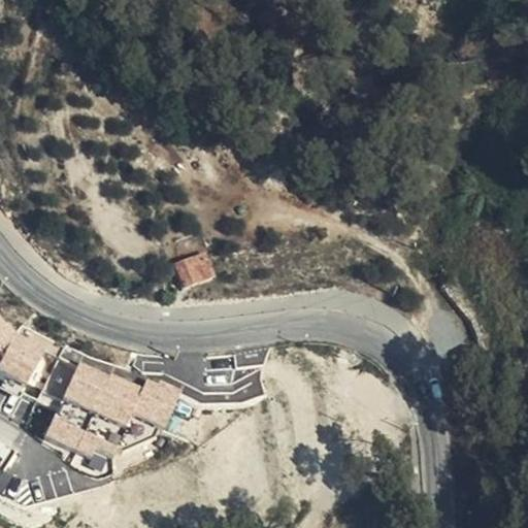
[(206,258),(178,266),(184,283),(210,275),(206,258)]
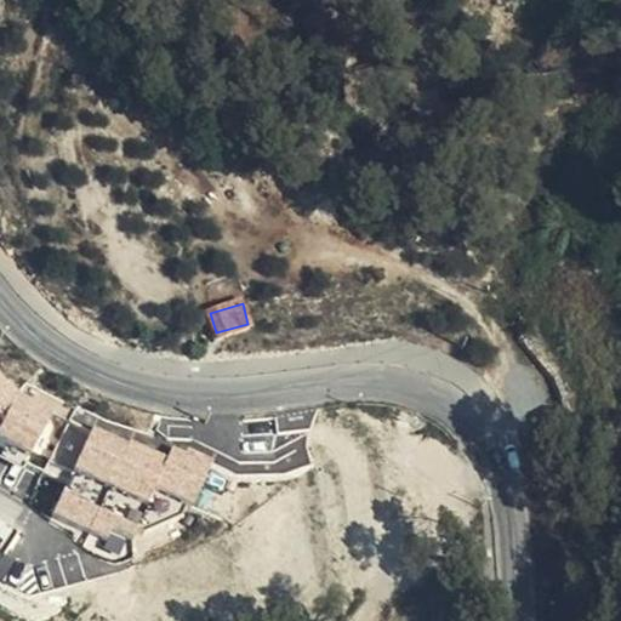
[(0,408),(22,392),(11,377),(5,382),(0,375),(0,408)]
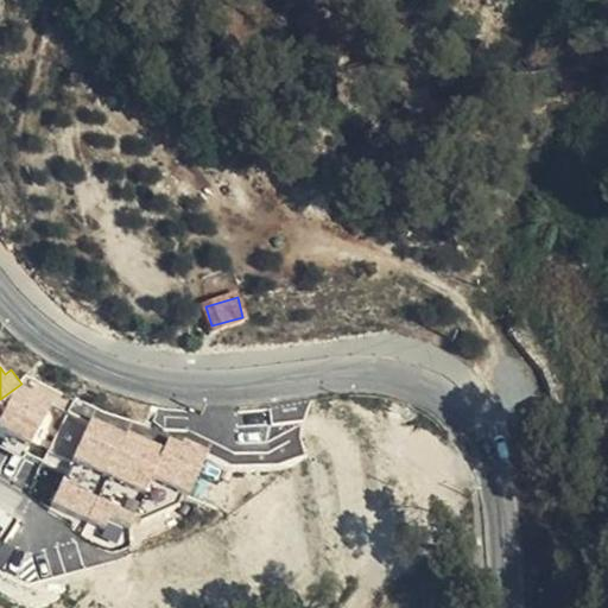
[(164,449),(92,418),(74,460),(145,491),(152,475),(164,449)]
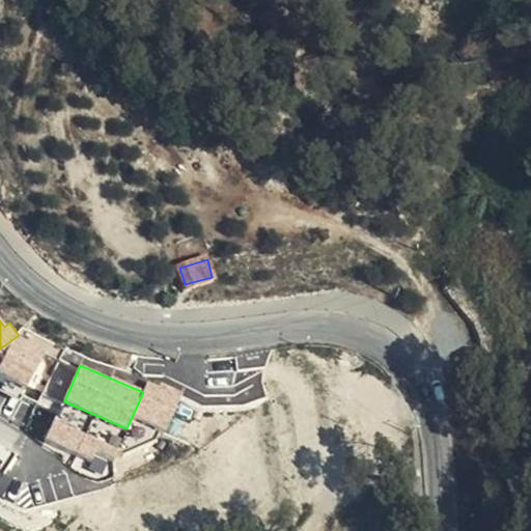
[(148,381),(143,392),(133,415),(166,429),(184,391),(162,382),(160,386),(148,381)]
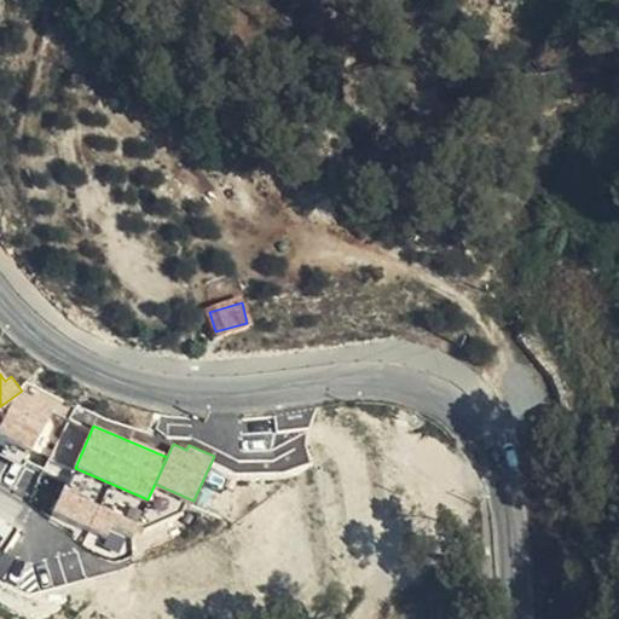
[(100,503),(65,487),(55,513),(88,527),(100,503)]
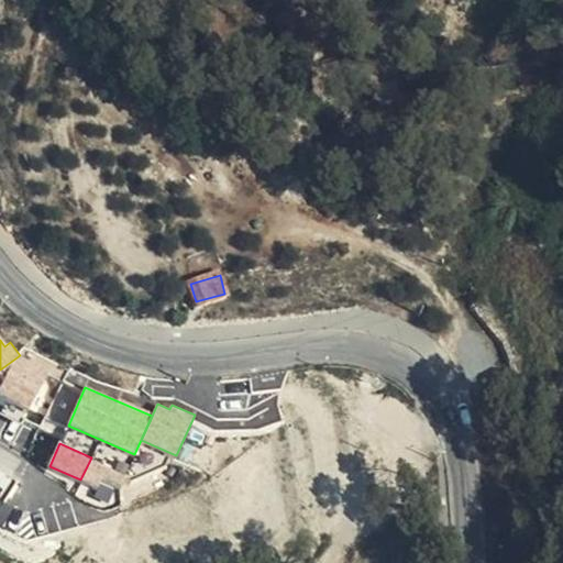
[(128,475),(91,457),(80,479),(98,488),(103,477),(122,486),(128,475)]
